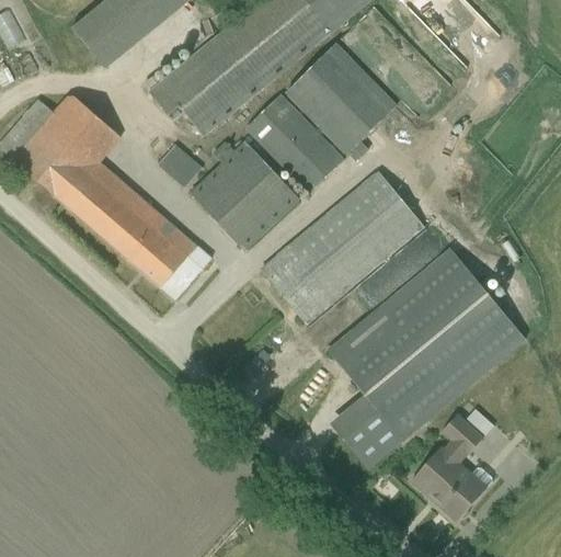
[(104,68),(189,0),(103,0),(71,26),(104,68)]
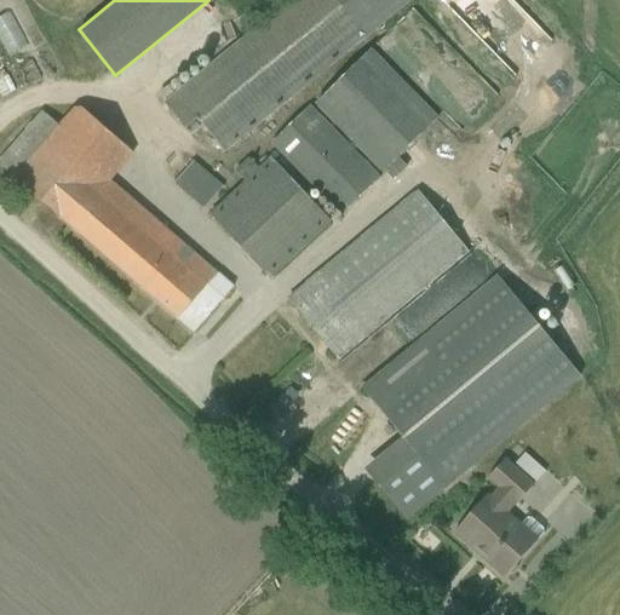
[(283,0),(164,101),(184,125),(197,116),(225,150),(406,0),(283,0)]
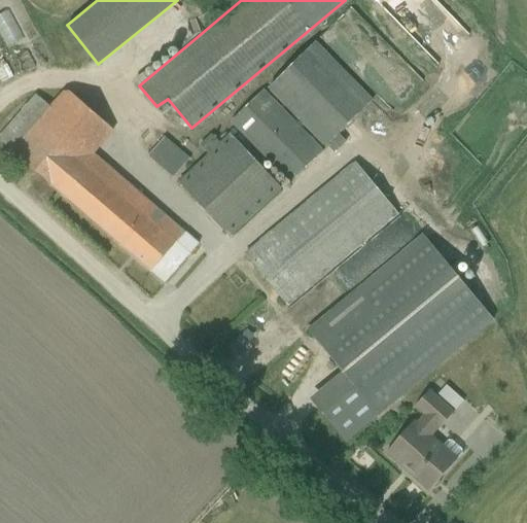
[(316,40),(268,86),(325,145),(327,143),(335,151),(346,140),(338,132),(373,99),(316,40)]
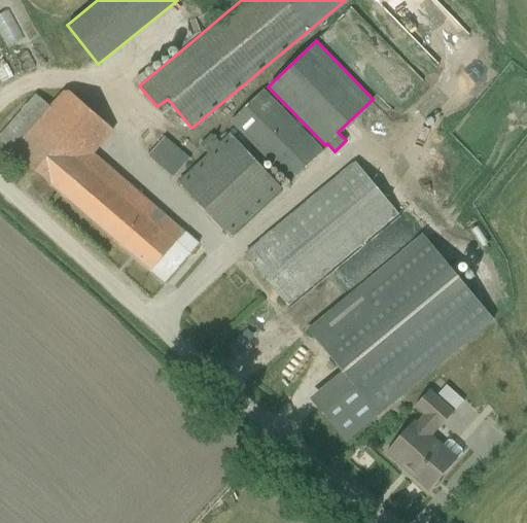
[(289,180),(322,147),(264,88),(231,119),(289,180)]
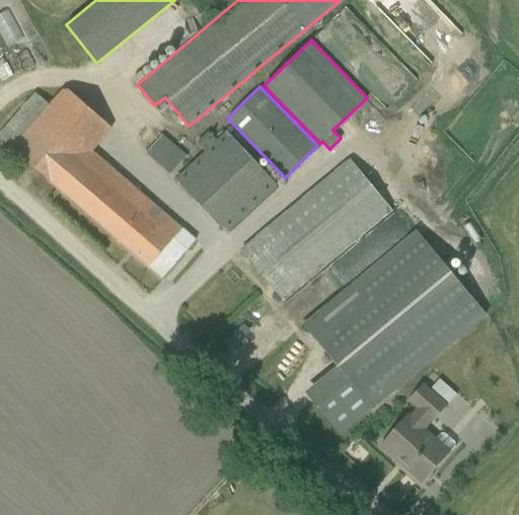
[(34,91),(0,132),(0,136),(109,231),(144,193),(92,150),(112,126),(68,88),(62,87),(49,103),(34,91)]
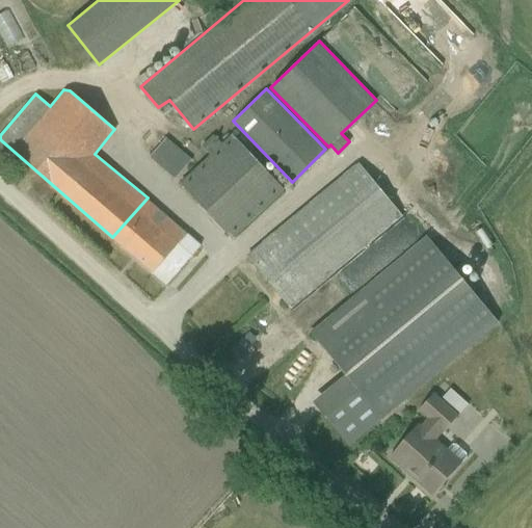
[(284,188),(232,132),(221,141),(213,133),(200,146),(207,154),(179,181),(232,237),(284,188)]
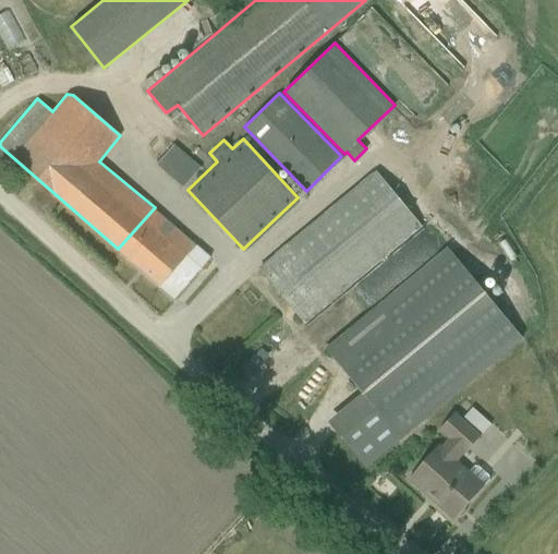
[(173,142),(156,163),(184,187),(202,166),(173,142)]
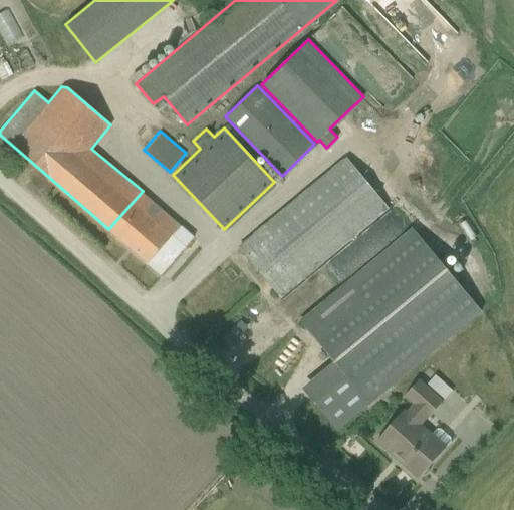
[(388,207),(346,157),(240,246),(279,295),(330,256),(351,237),(388,207)]
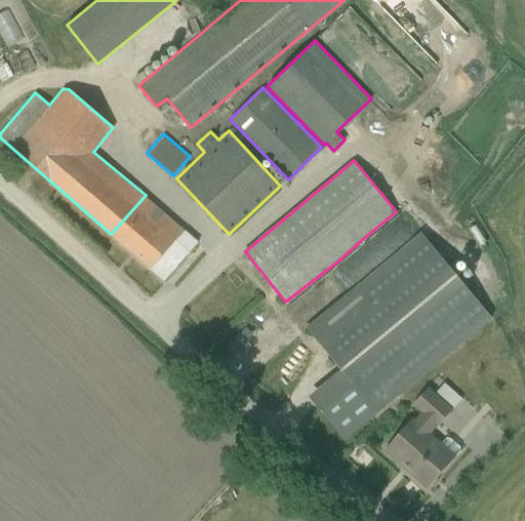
[(198,240),(146,195),(111,234),(163,280),(198,240)]
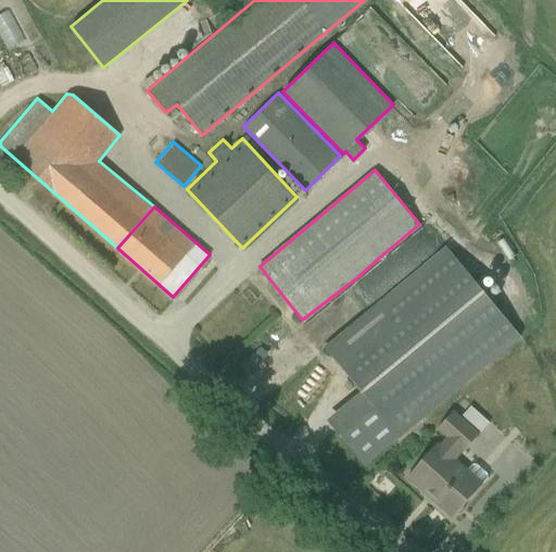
[(359,389),(399,436),(400,437),(521,337),(445,246),(325,346),(359,389)]
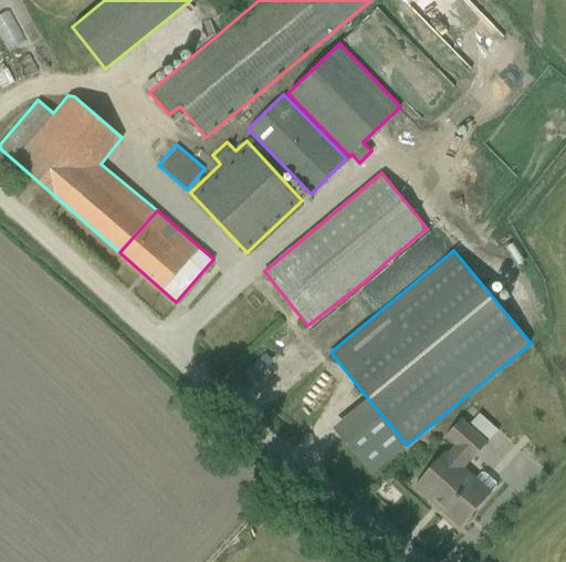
[(406,444),(366,396),(333,425),(373,474),(392,458),(391,456),(406,444)]
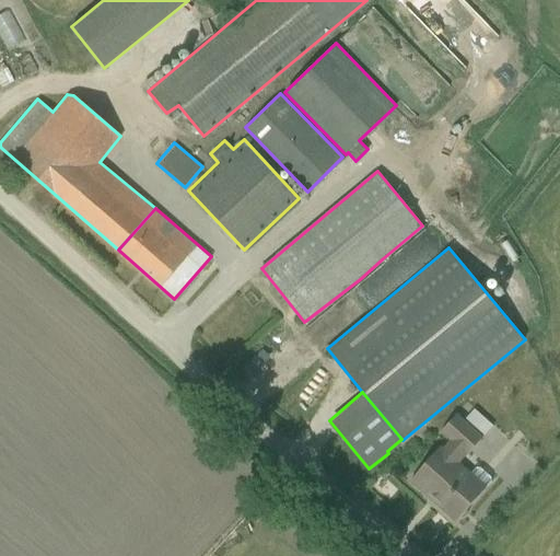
[(483,433),(492,424),(474,407),(465,417),(483,433)]
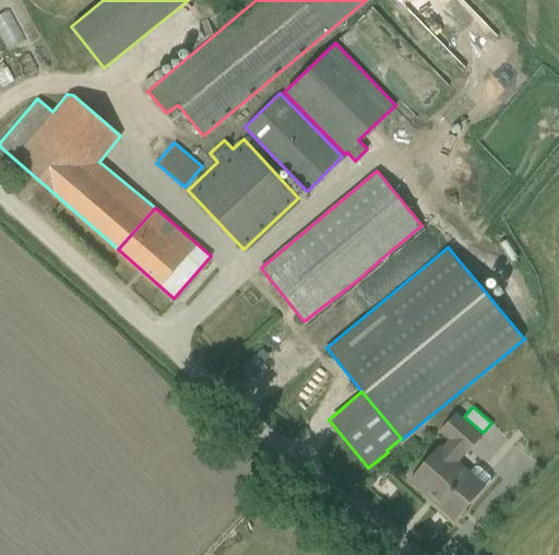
[(438,445),(409,477),(455,518),(459,514),(463,514),(466,509),(466,505),(490,479),(490,474),(479,465),(475,464),(470,471),(459,460),(482,434),(455,411),(439,429),(448,438),(440,447),(438,445)]
